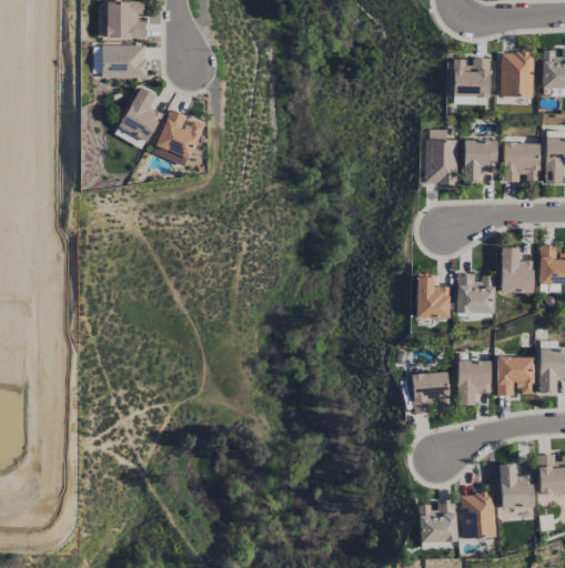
[(143,2),(108,1),(108,38),(147,39),(148,21),(143,21),(143,2)]
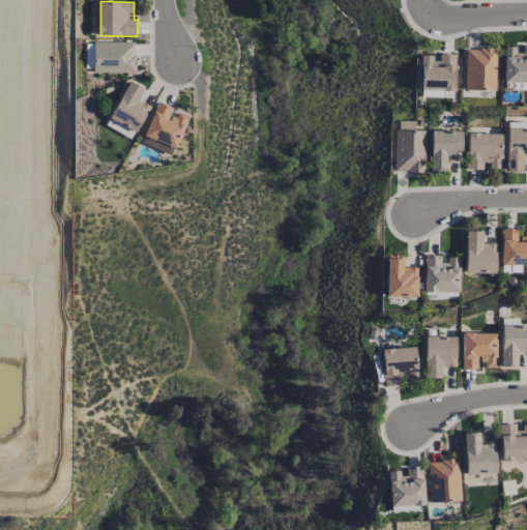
[(138,74),(138,42),(97,41),(96,72),(138,74)]
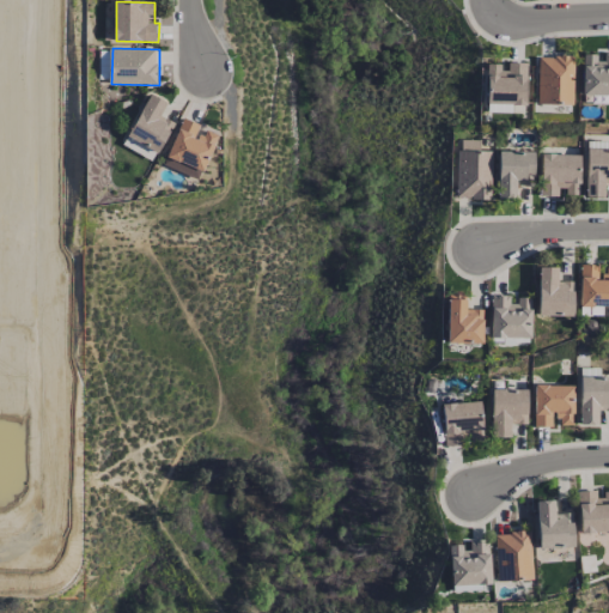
[(608,55),(601,55),(585,54),(583,96),(608,96),(608,55)]
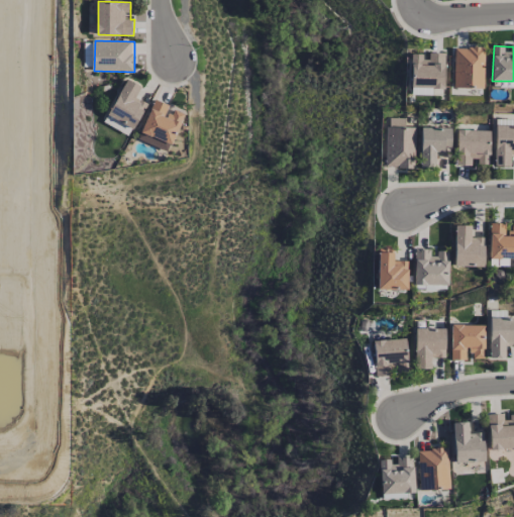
[(456,47),(455,88),(486,89),(487,47),(456,47)]
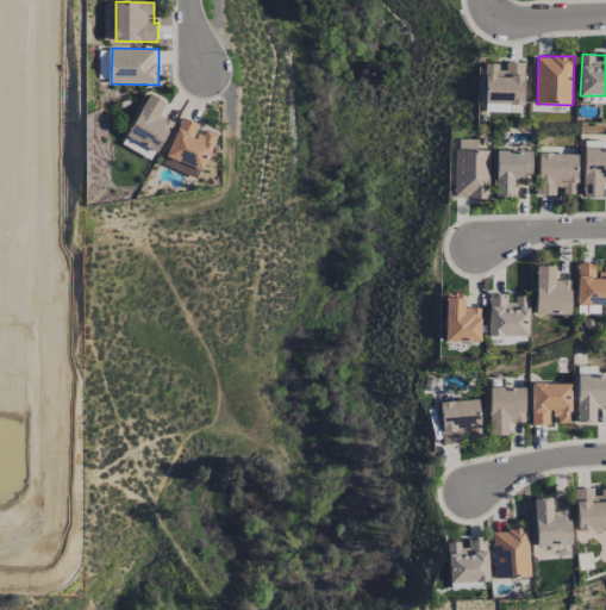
[(487,63),(486,104),(525,104),(526,63),(505,62),(505,64),(487,63)]
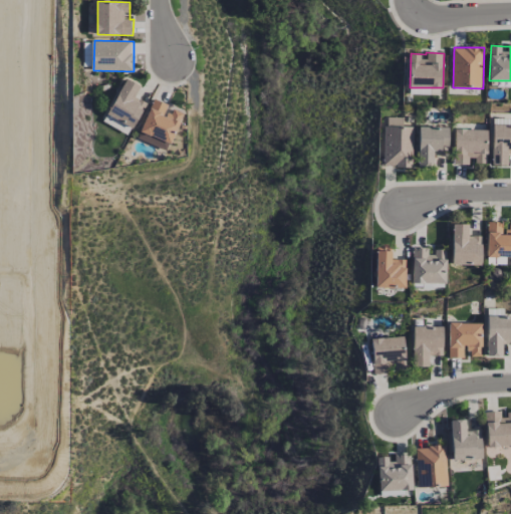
[(137,127),(147,102),(137,97),(142,85),(125,78),(109,116),(137,127)]
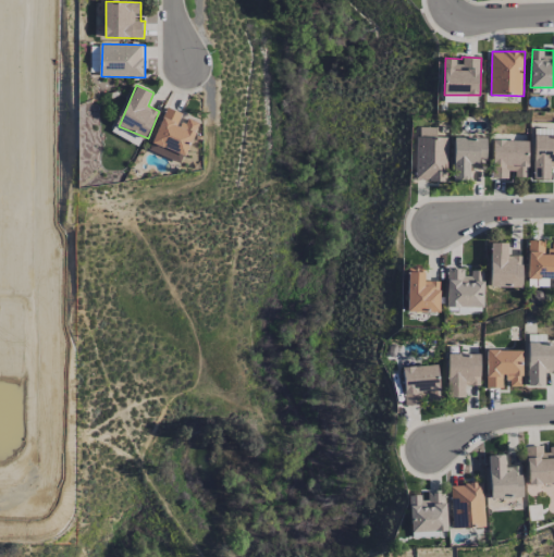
[(184,164),(201,123),(186,116),(187,115),(168,107),(150,150),(184,164)]
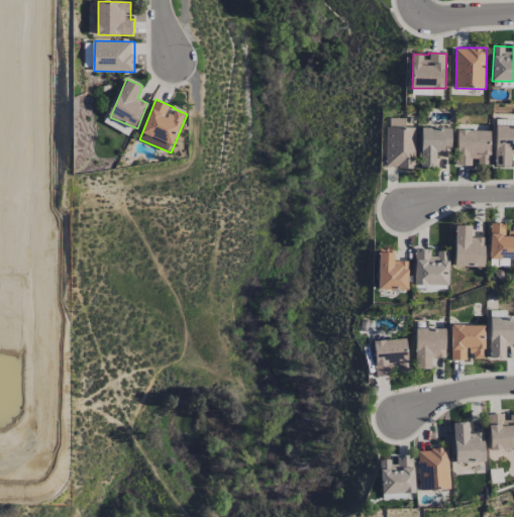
[(417,168),(418,127),(407,127),(408,118),(392,118),(391,126),(388,126),(387,168),(417,168)]
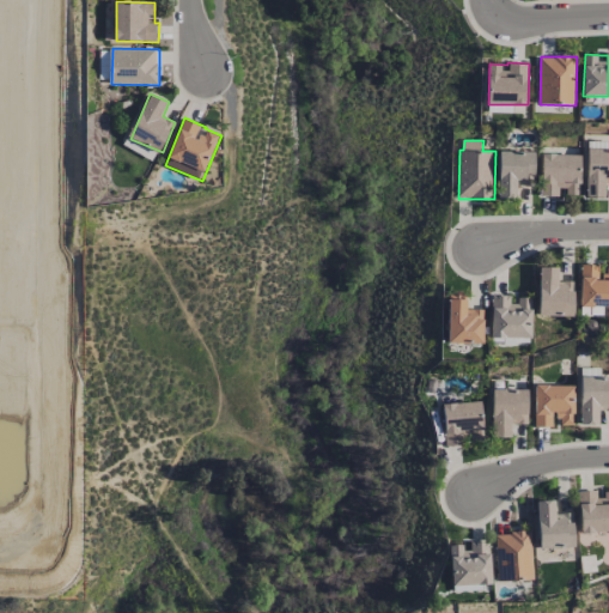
[(608,149),(589,149),(589,198),(608,198),(608,184),(608,149)]
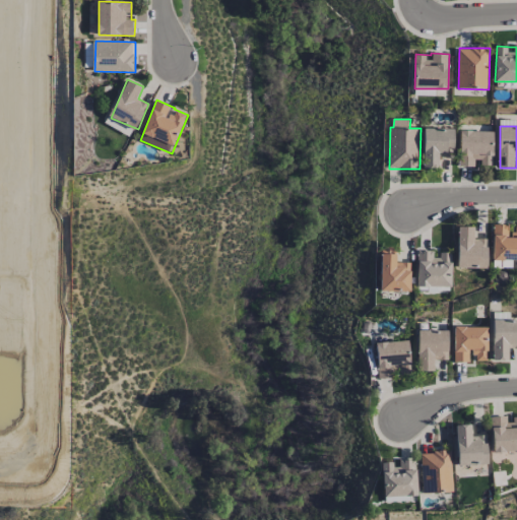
[(455,154),(456,129),(426,128),(425,167),(440,167),(440,154),(455,154)]
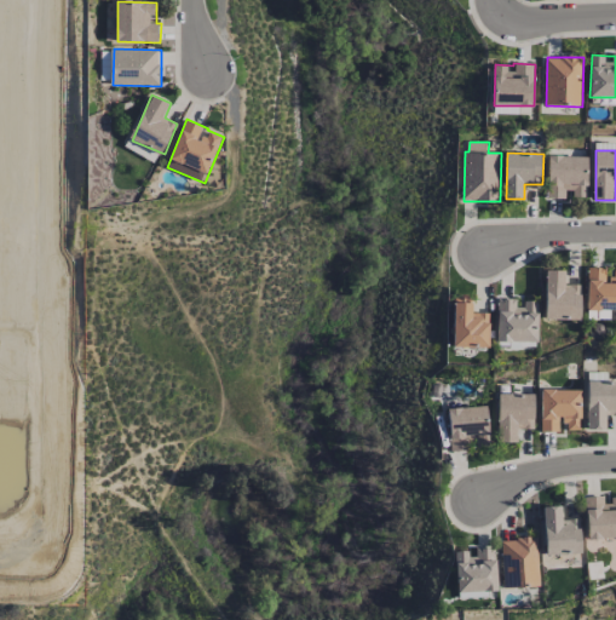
[(568,199),(568,195),(588,195),(589,156),(550,155),(548,199),(568,199)]
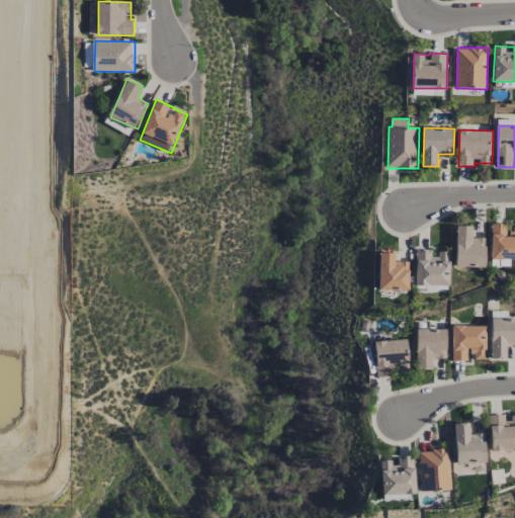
[(493,259),(514,260),(514,225),(511,226),(511,224),(494,224),(493,259)]
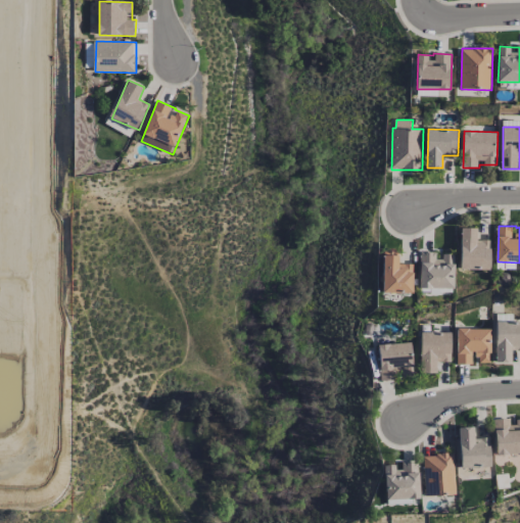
[(491,271),(492,240),(478,240),(478,228),(462,228),(462,270),(491,271)]
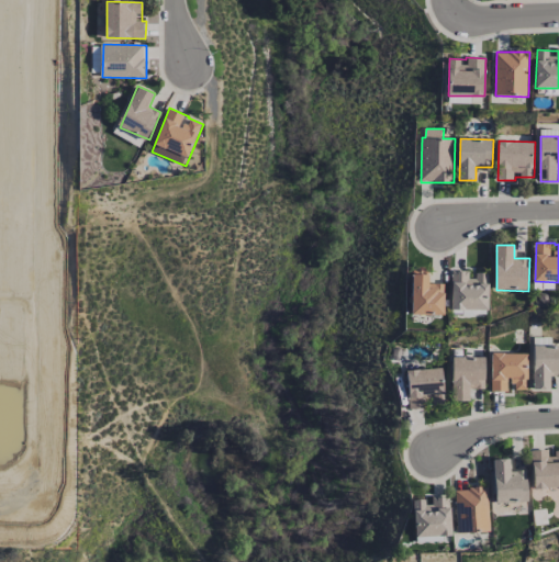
[(490,274),(470,274),(470,271),(453,271),(453,310),(490,311),(490,274)]
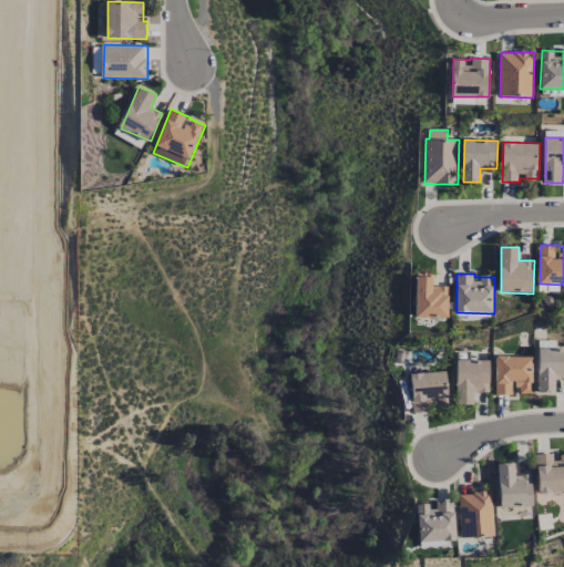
[(434,277),(418,277),(417,317),(449,318),(450,286),(433,286),(434,277)]
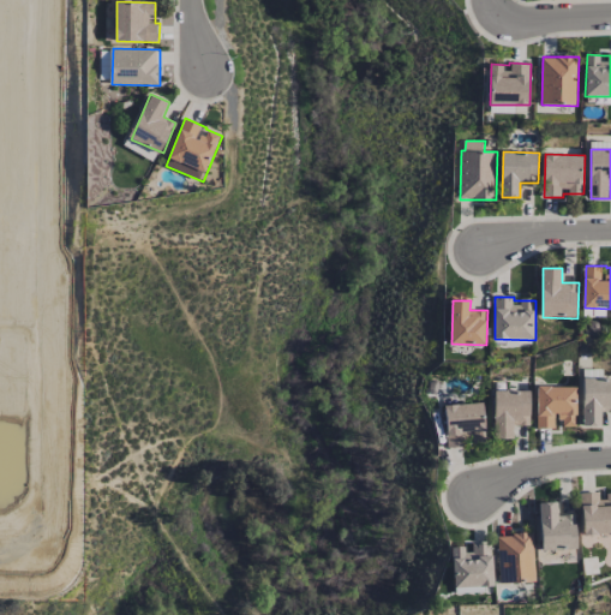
[(583,427),(601,427),(603,412),(610,412),(610,377),(585,377),(583,427)]
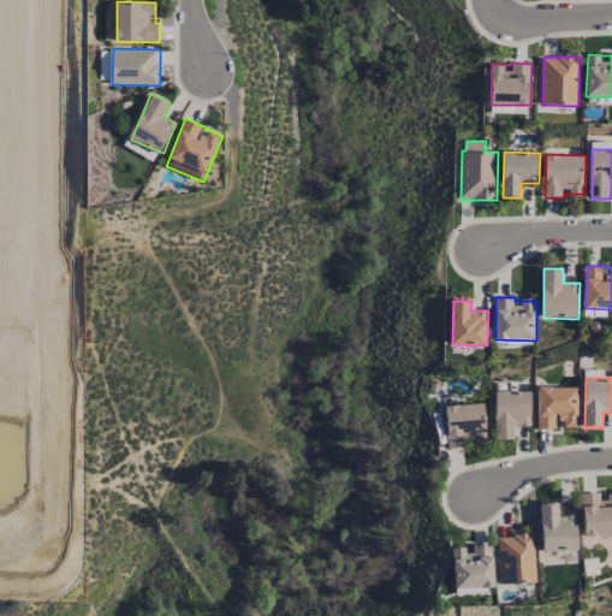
[(580,388),(540,386),(539,428),(560,430),(560,427),(578,428),(580,388)]
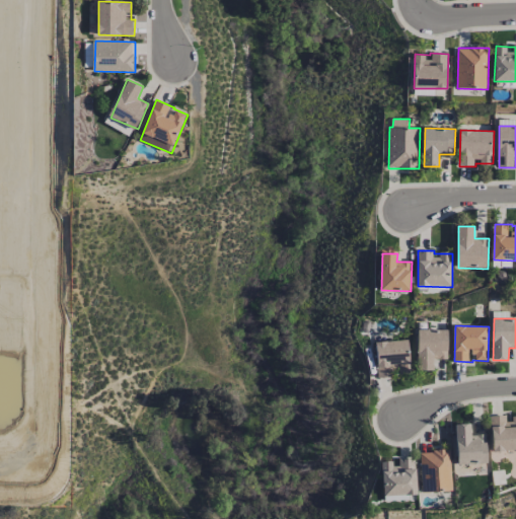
[(449,329),(420,329),(419,370),(434,370),(435,359),(448,360),(449,329)]
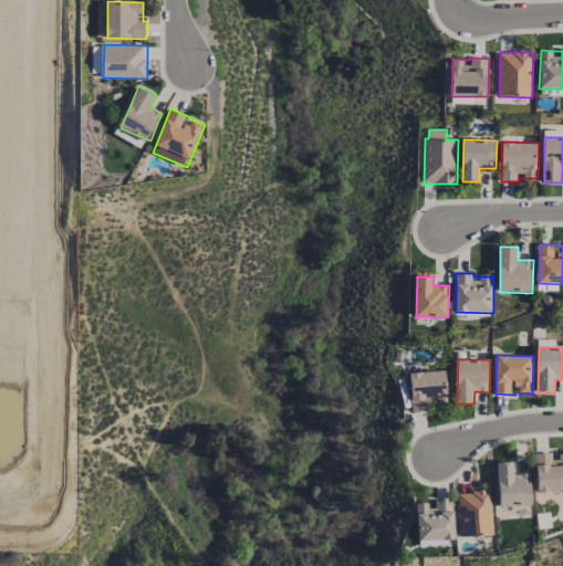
[(412,373),(412,411),(427,411),(427,406),(448,405),(448,371),(412,373)]
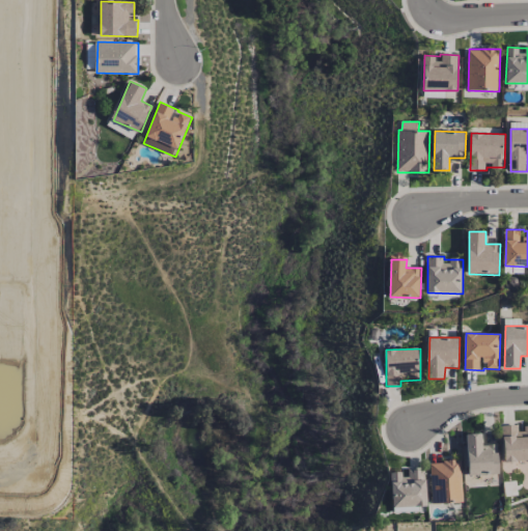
[(527,425),(522,425),(504,425),(505,462),(527,460),(527,425)]
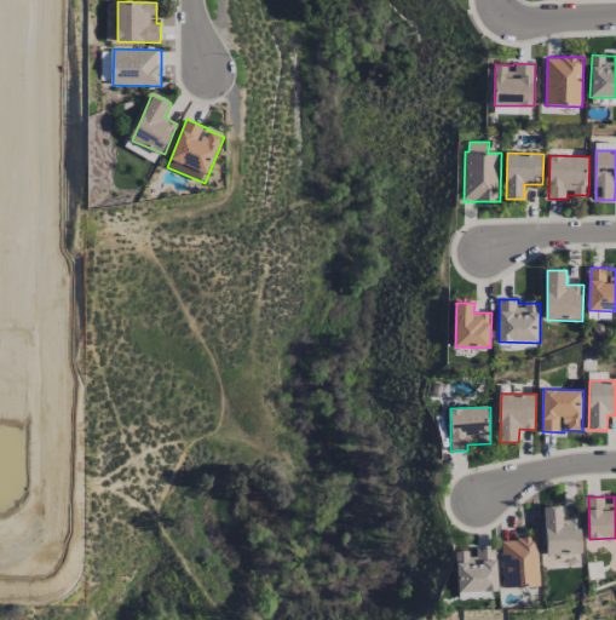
[(583,554),(582,520),(564,520),(563,506),(545,506),(547,555),(583,554)]
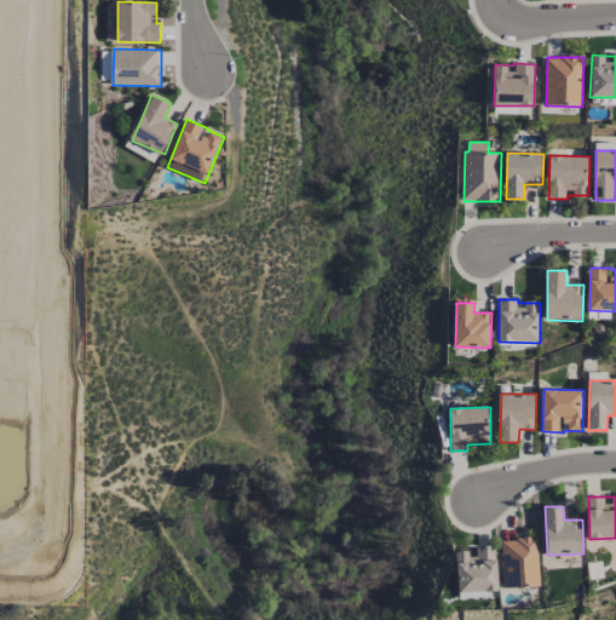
[(540,538),(504,539),(505,587),(541,587),(540,538)]
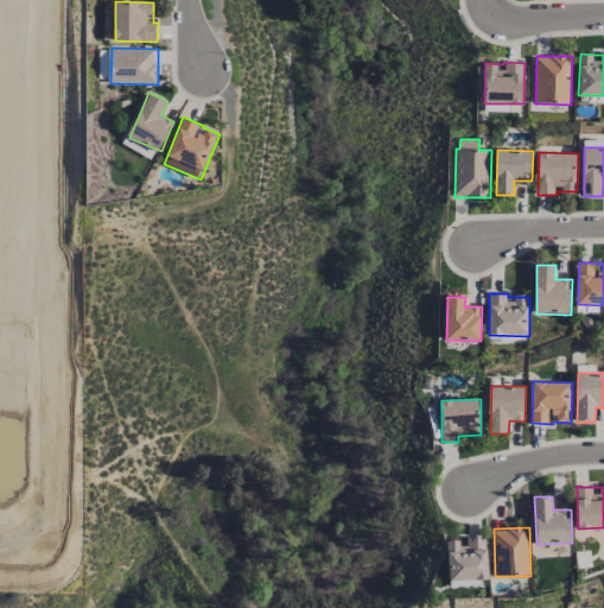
[(447,540),(450,581),(490,580),(488,537),(465,538),(465,540),(447,540)]
